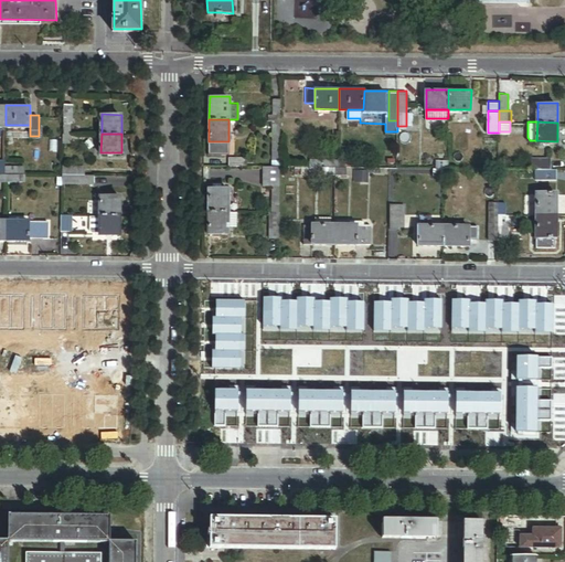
[(228,151),(228,141),(209,141),(209,151),(228,151)]
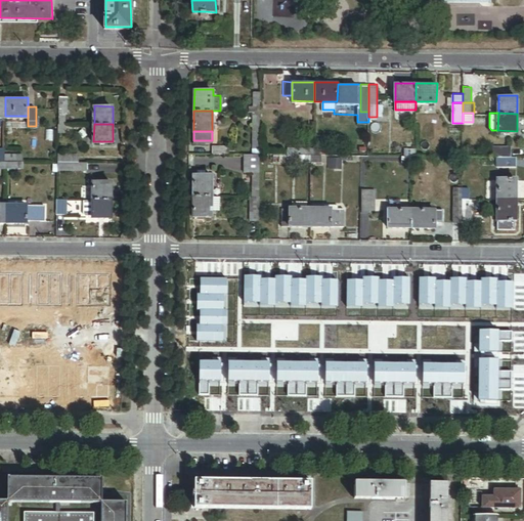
[(511,156),(511,145),(492,144),(492,156),(497,156),(511,156)]
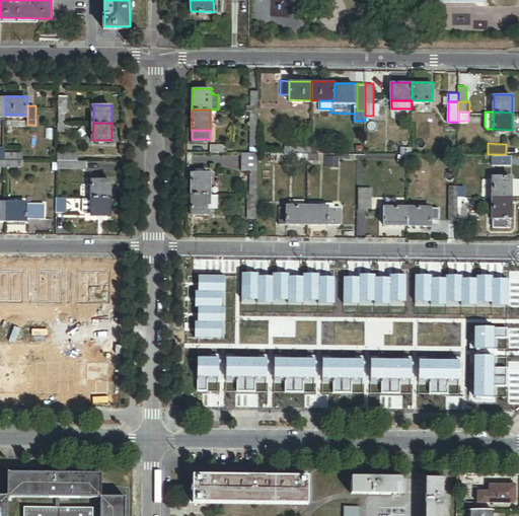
[(79,150),(58,150),(58,159),(78,159),(79,150)]
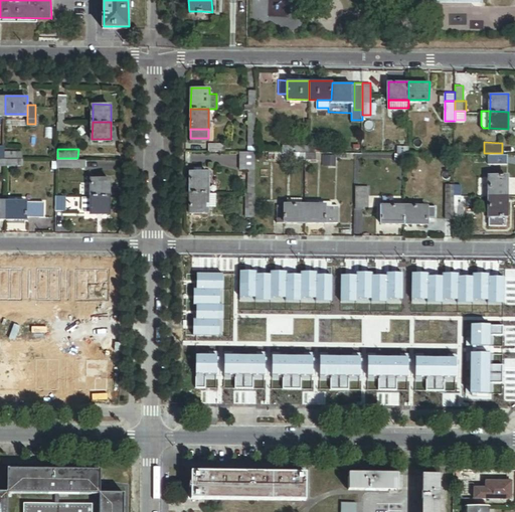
[(255,192),(255,150),(248,150),(239,150),(239,168),(247,168),(247,192),(255,192)]
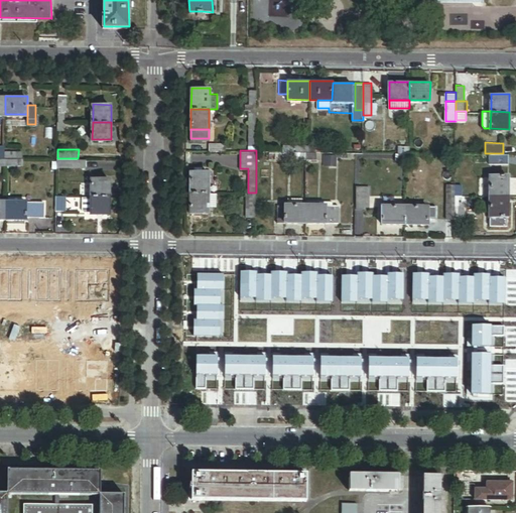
[(503,153),(490,153),(490,162),(508,163),(508,153),(503,153)]
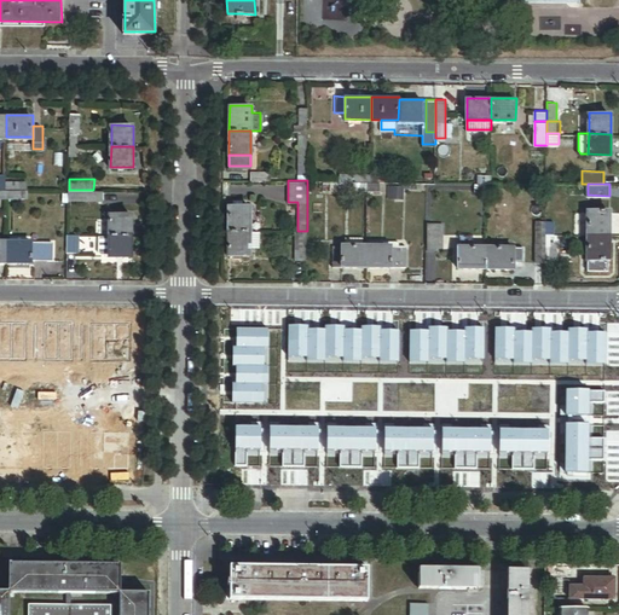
[(93,190),(69,190),(69,199),(104,199),(104,190),(93,190)]
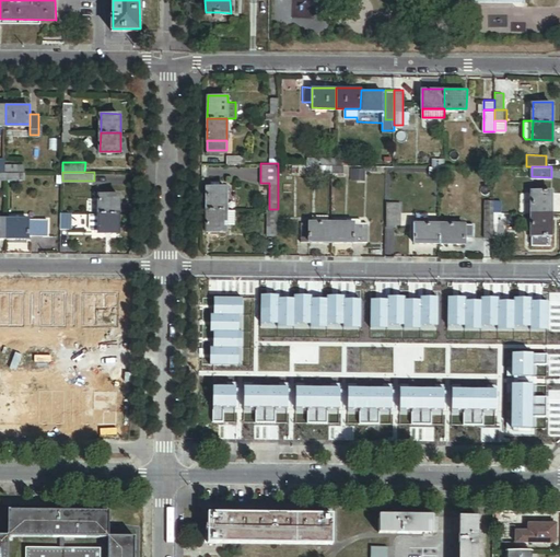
[(207,186),(207,208),(226,209),(226,186),(207,186)]
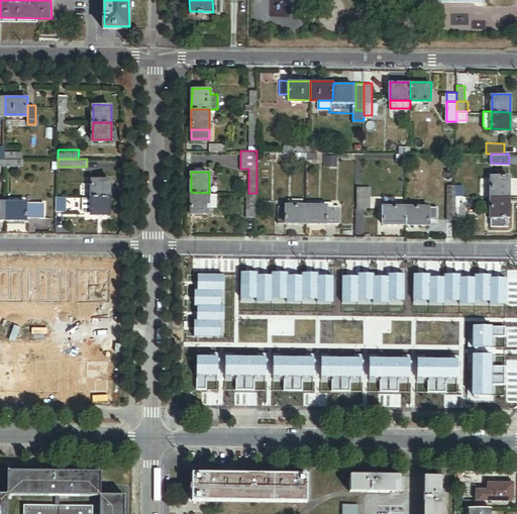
[(491,175),(491,195),(509,195),(509,175),(491,175)]
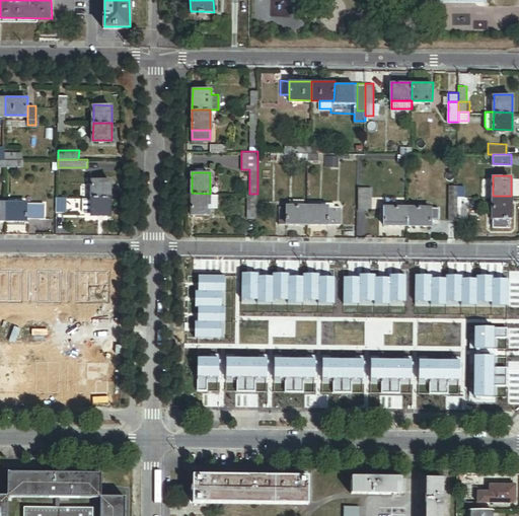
[(92,178),(92,197),(110,197),(110,179),(92,178)]
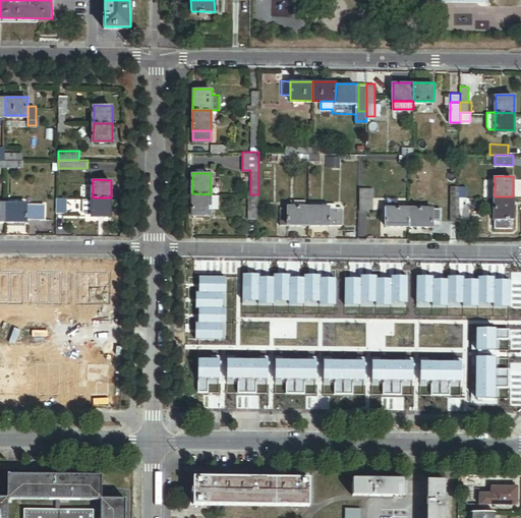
[(459,196),(459,185),(449,185),(449,222),(459,222),(459,196)]
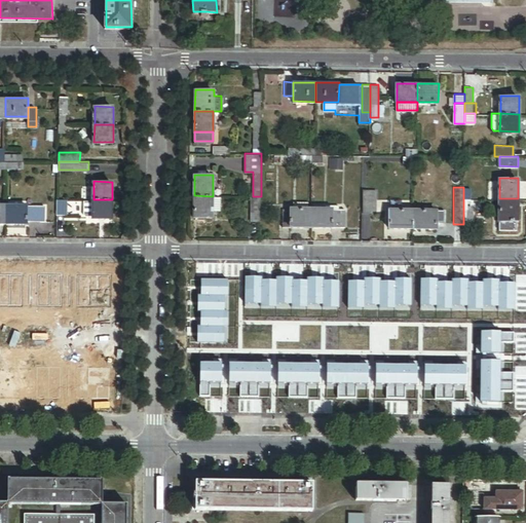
[(376,210),(376,188),(363,188),(362,212),(372,212),(372,210),(376,210)]
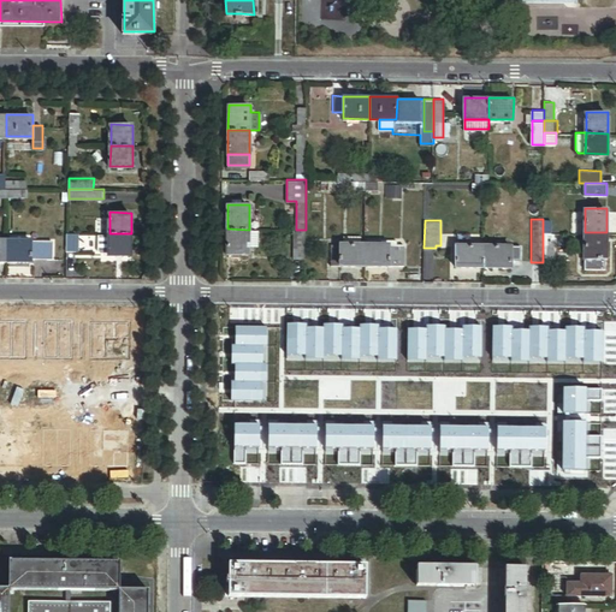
[(249,230),(227,229),(226,253),(249,254),(249,245),(249,230)]
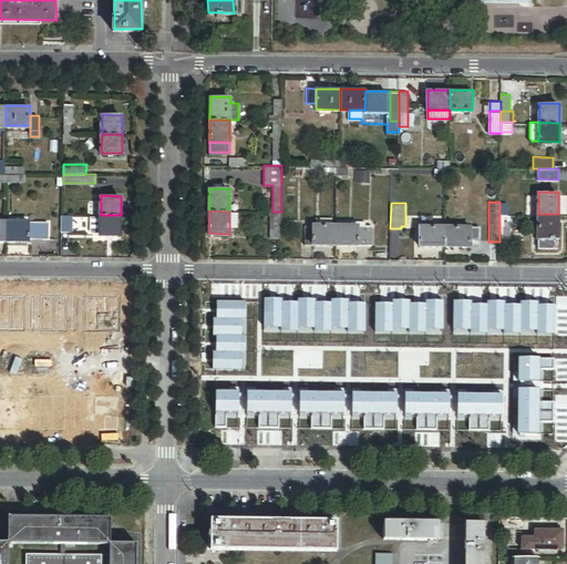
[(238,226),(238,212),(229,212),(229,226),(238,226)]
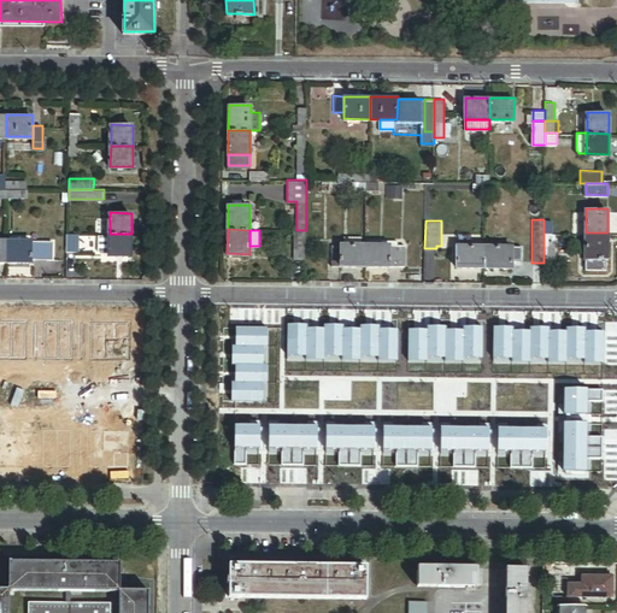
[(305,258),(306,230),(297,230),(294,230),(294,258),(305,258)]
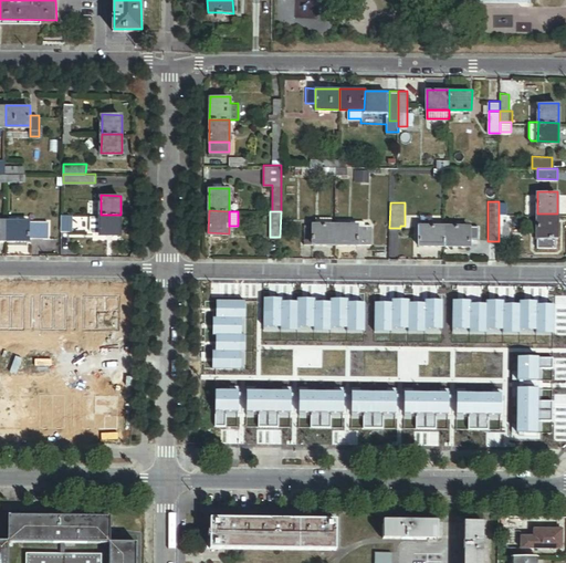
[(506,214),(499,214),(499,241),(510,241),(510,214),(506,214)]
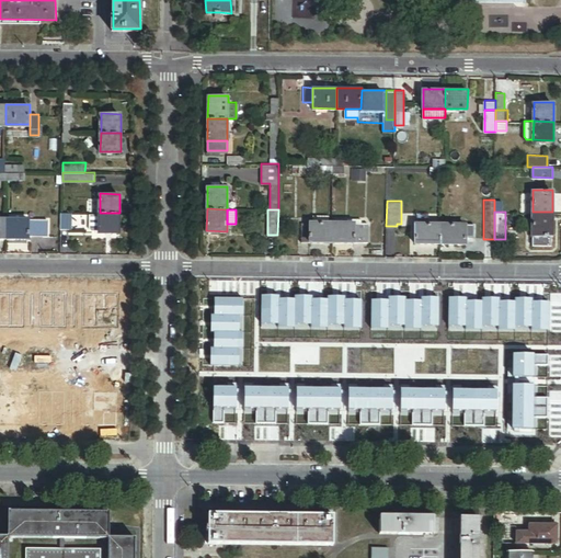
[(552,212),(533,212),(531,234),(552,234),(552,212)]
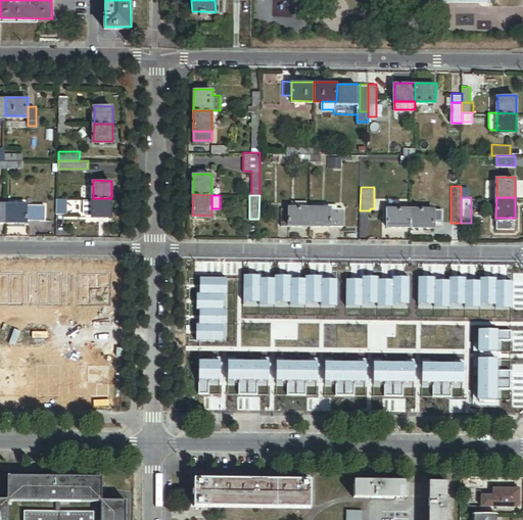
[(111,198),(93,198),(93,216),(111,216),(111,198)]
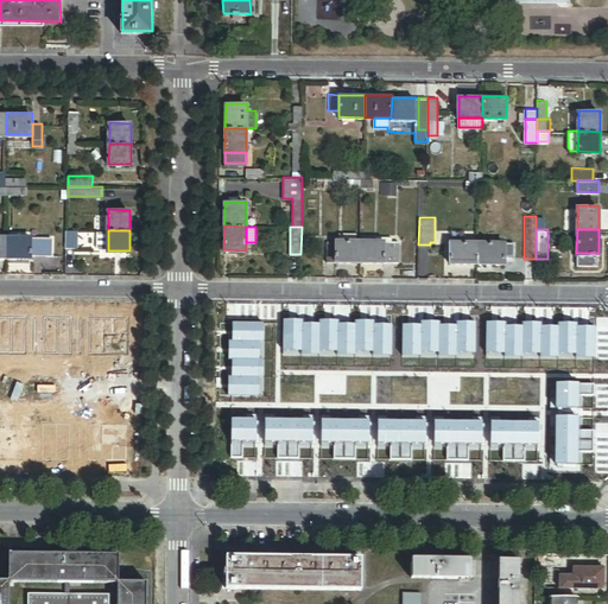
[(7,236),(7,258),(31,258),(31,254),(52,255),(52,236),(7,236)]
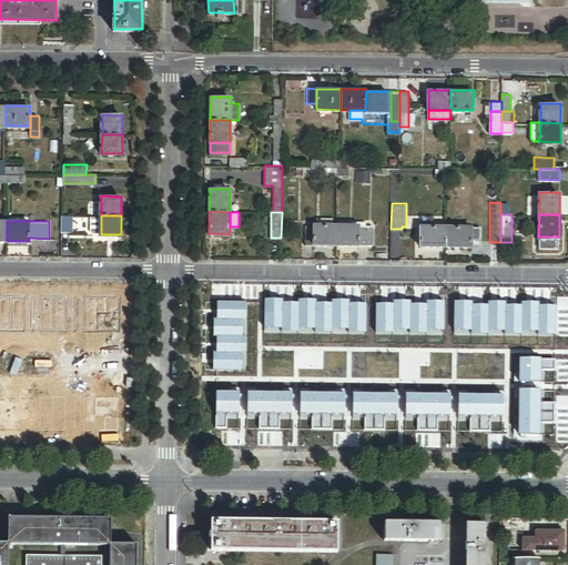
[(314,244),(336,244),(336,224),(332,224),(317,224),(314,224),(314,244)]
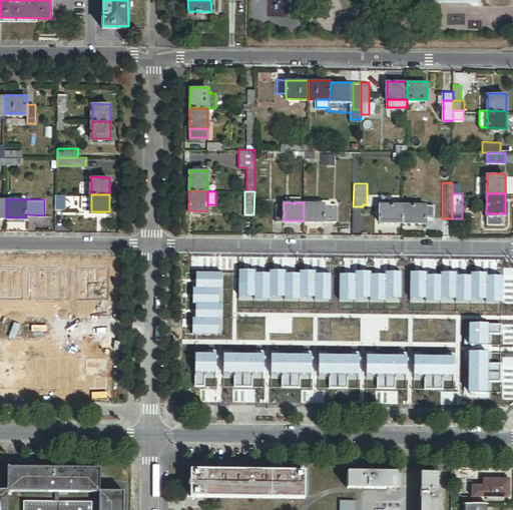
[(304,202),(304,220),(324,221),(324,203),(318,202),(304,202)]
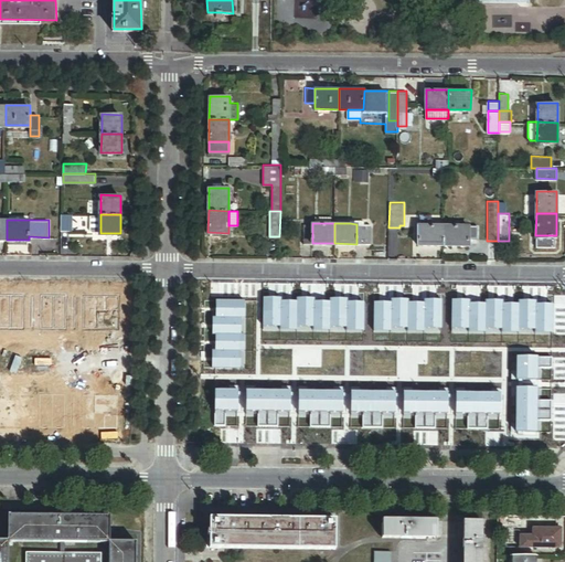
[(371,244),(371,224),(363,224),(356,224),(356,244),(371,244)]
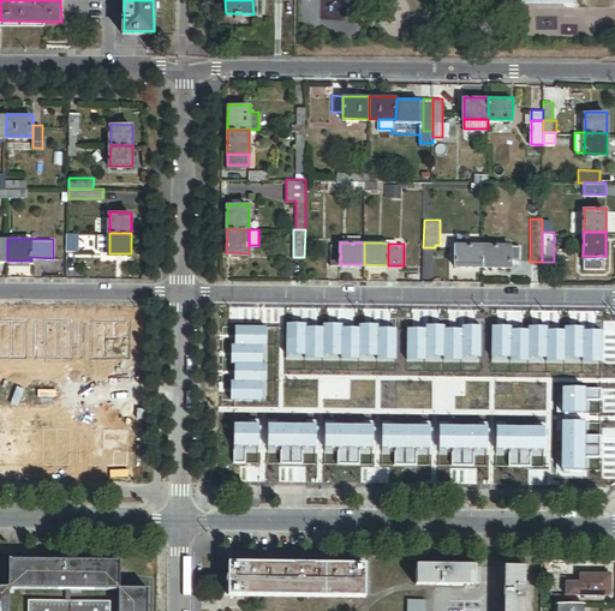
[(483,267),(483,244),(455,244),(455,265),(483,267)]
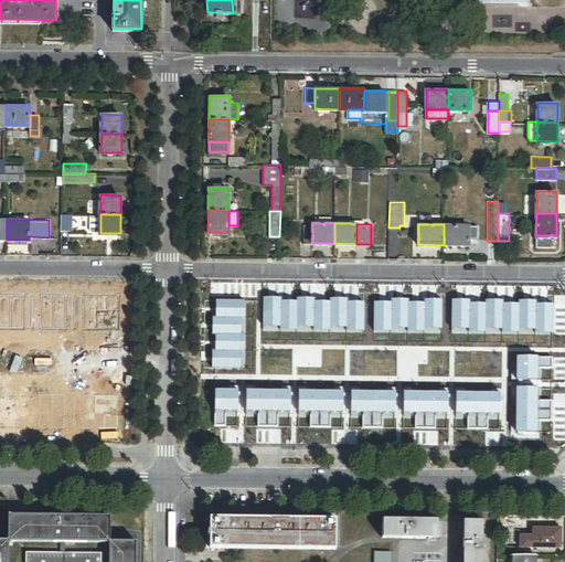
[(469,224),(444,224),(444,245),(468,245),(469,224)]
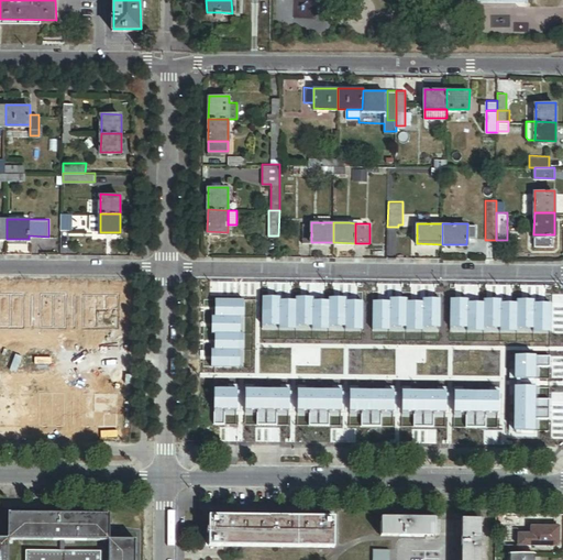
[(554,245),(554,234),(533,234),(533,245),(554,245)]
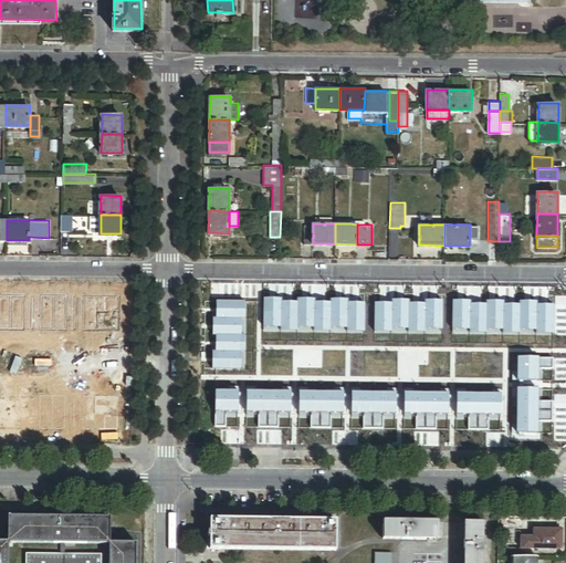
[(334,323),(335,293),(284,292),(284,322),(334,323)]
